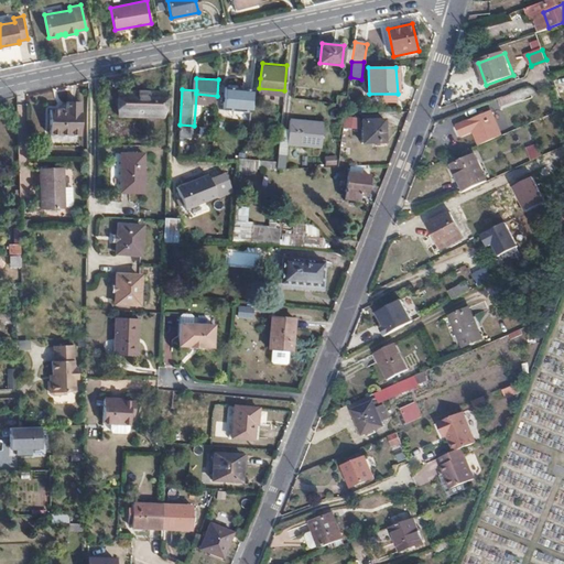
[(252,96),(252,89),(225,87),(223,109),(250,111),(252,96)]
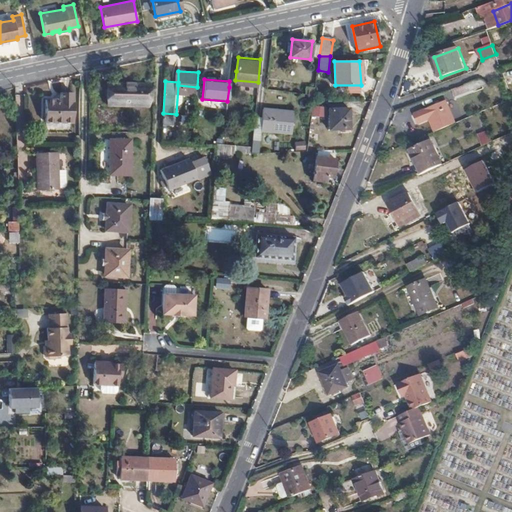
[(481,81),(454,91),(457,98),(491,85),(481,81)]
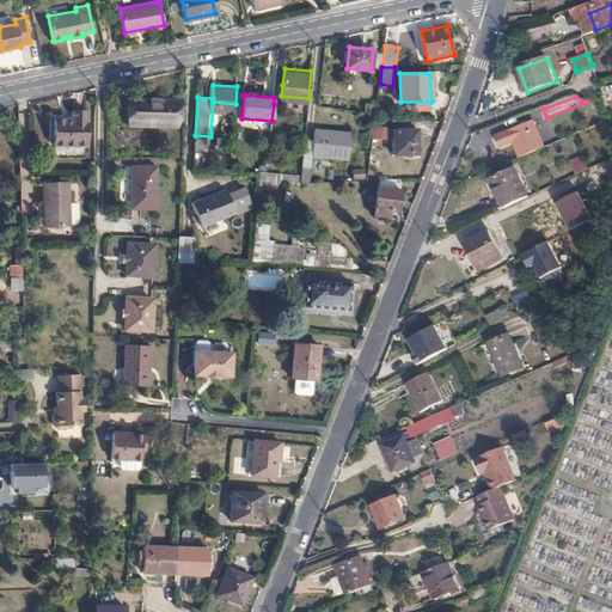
[(177,124),(177,101),(130,99),(130,123),(177,124)]
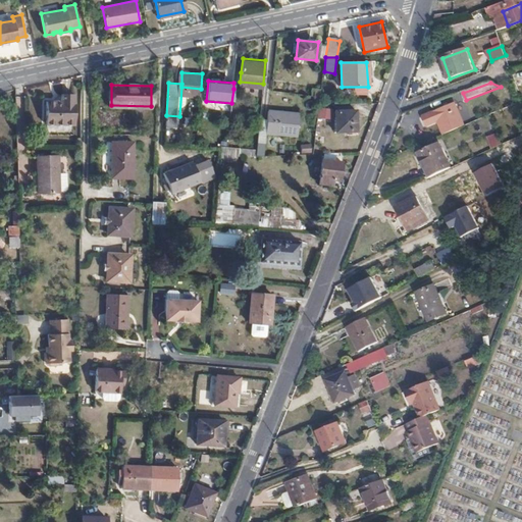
[(62,93),(62,100),(62,103),(56,103),(56,100),(47,100),(47,123),(76,124),(76,100),(74,100),(74,93),(62,93)]
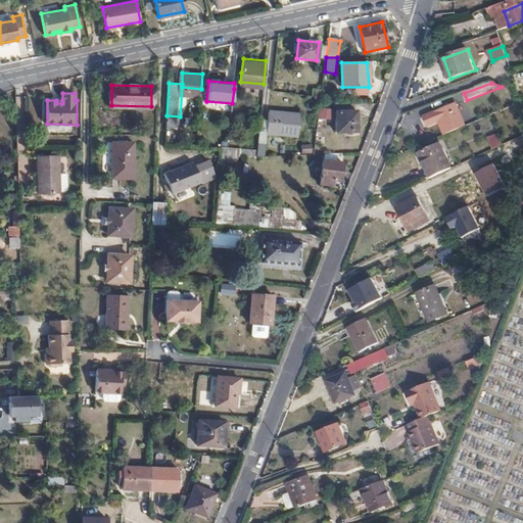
[(431,113),(439,136),(443,135),(459,127),(452,106),(431,113)]
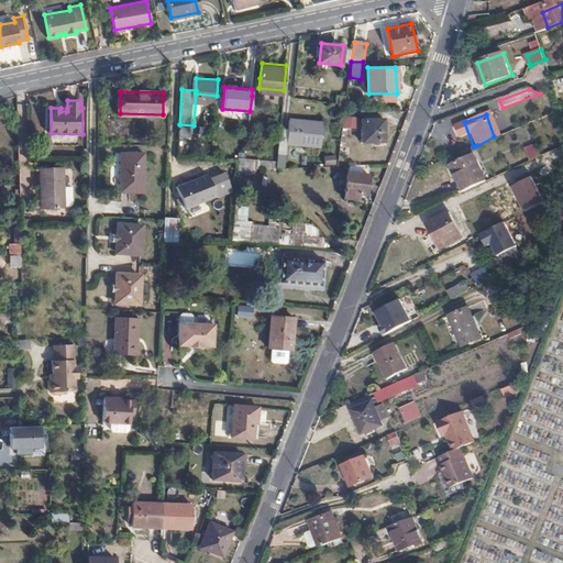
[(343,116),(342,128),(354,128),(354,117),(343,116)]
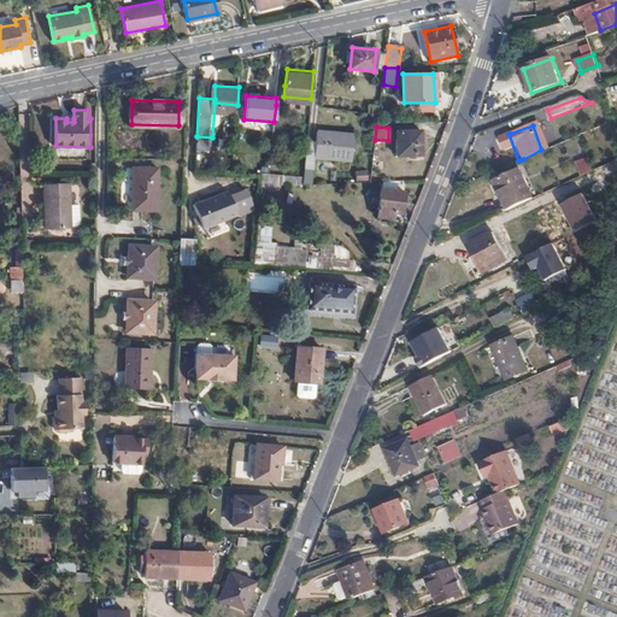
[(422,157),(421,130),(397,131),(398,157),(422,157)]
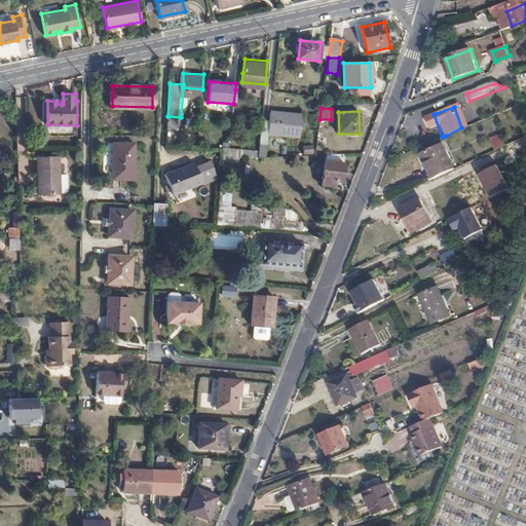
[(300,139),(302,116),(271,112),(269,136),(300,139)]
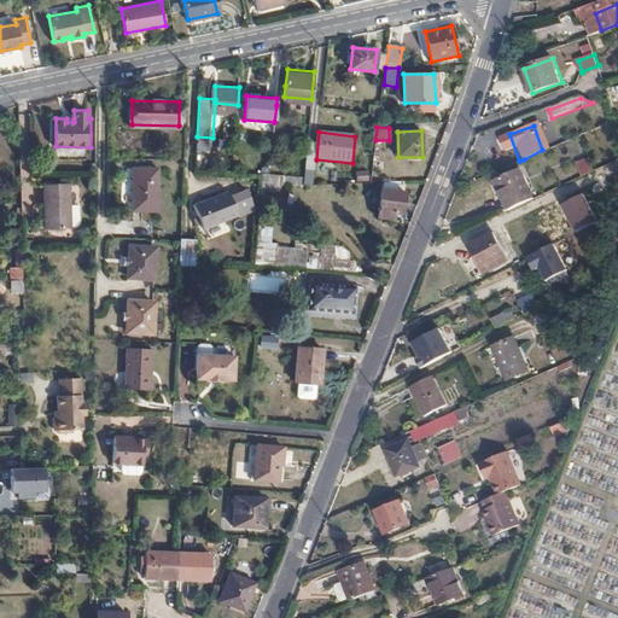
[(501,179),(514,207),(538,194),(524,167),(501,179)]
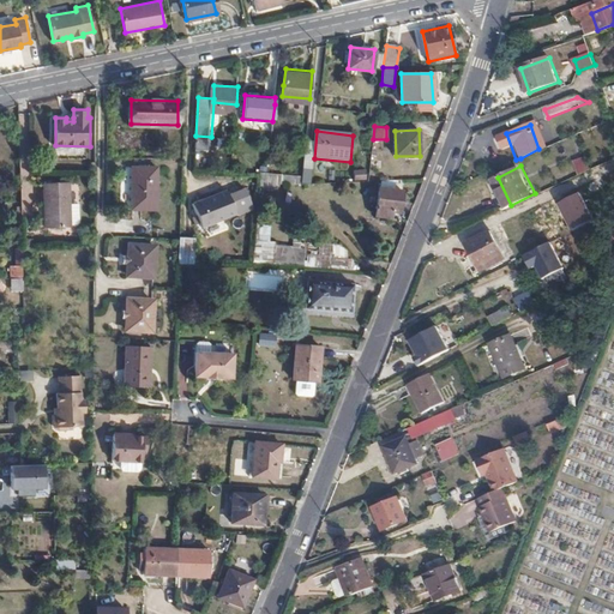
[(156,210),(157,168),(132,167),(131,209),(156,210)]
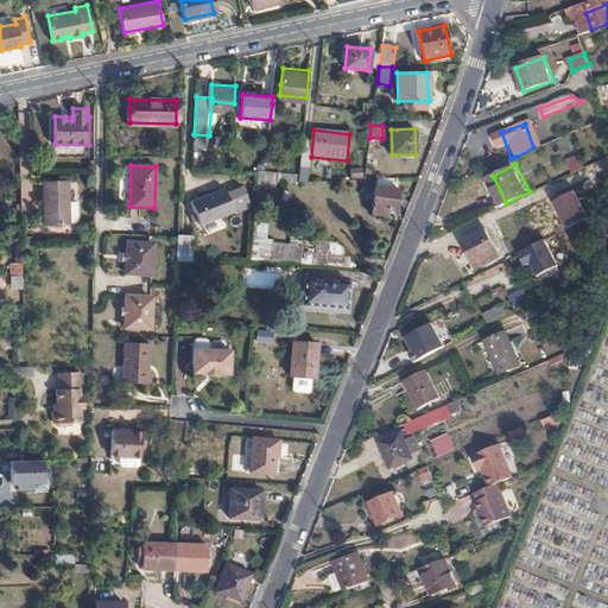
[(71,201),(69,179),(45,181),(50,227),(73,225),(73,222),(80,222),(81,220),(80,201),(71,201)]
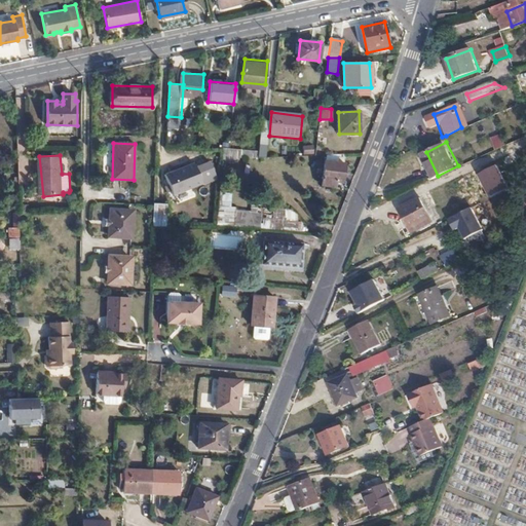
[(211,161),(196,167),(202,183),(217,178),(211,161)]
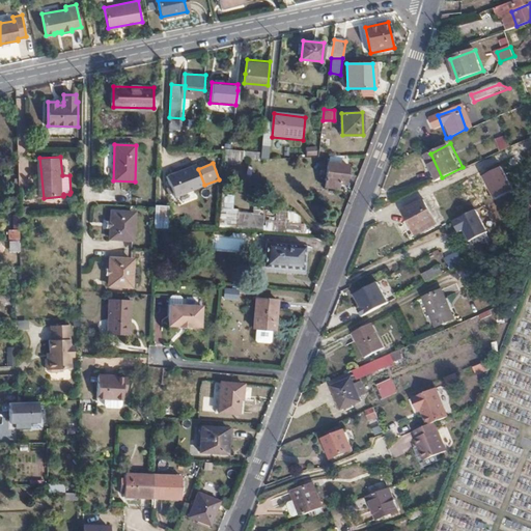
[(345,185),(347,166),(329,163),(325,187),(334,188),(335,183),(345,185)]
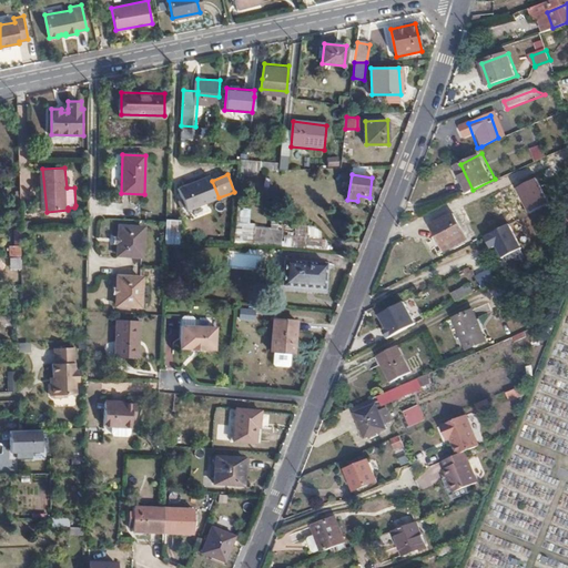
[(212,181),(210,175),(178,189),(186,211),(219,198),(212,181)]
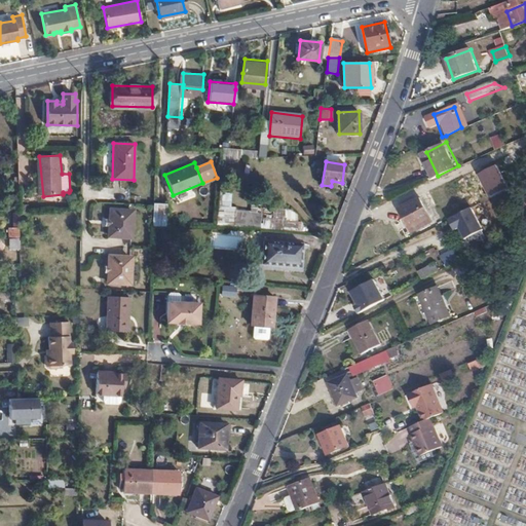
[(495,165),(477,174),(488,197),(506,188),(495,165)]
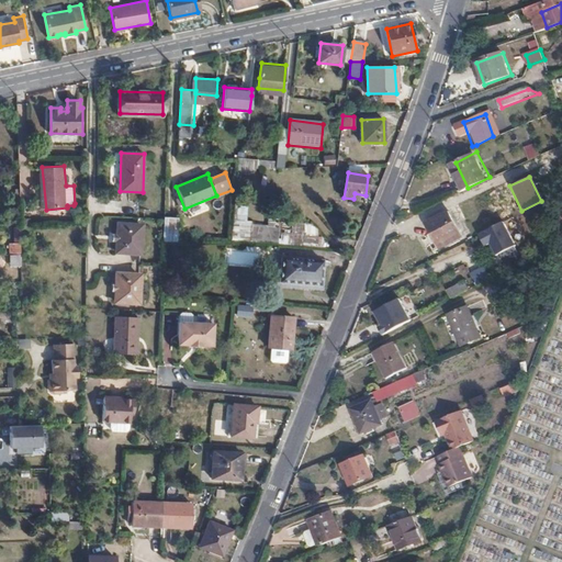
[(422,214),(438,245),(460,234),(442,203),(422,214)]
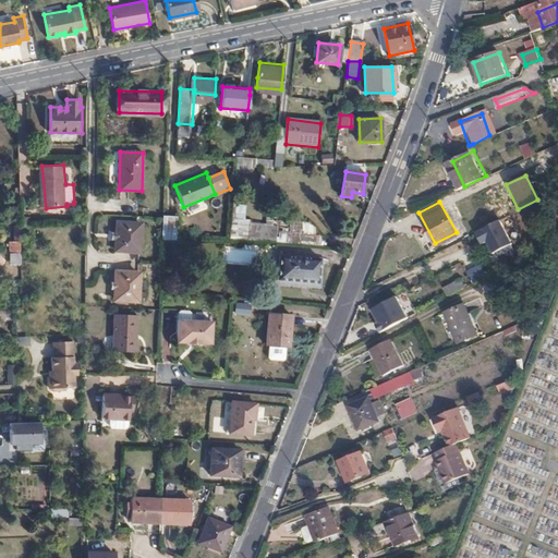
[(162,215),(162,218),(162,231),(176,232),(177,216),(162,215)]
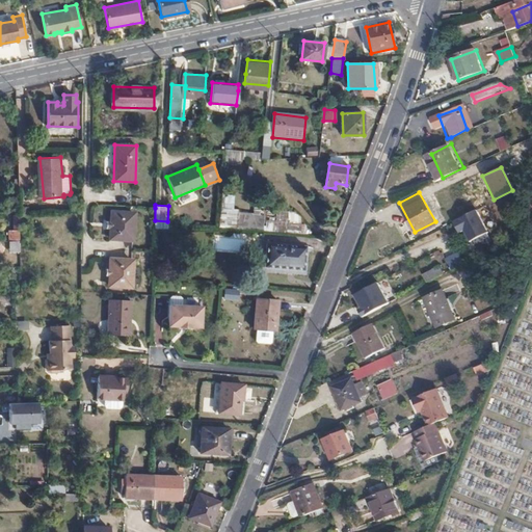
[(476,209),(452,221),(457,234),(463,231),(469,241),(487,232),(476,209)]
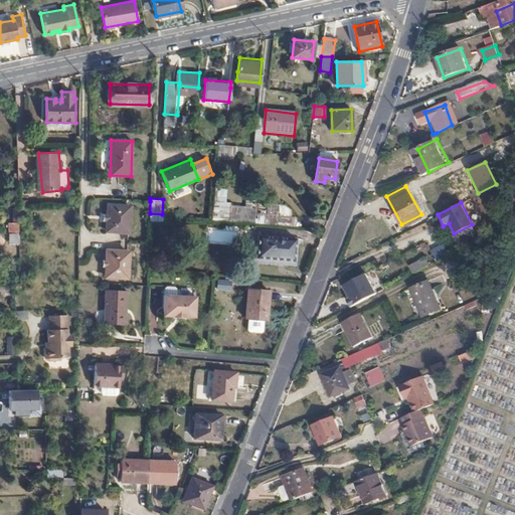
[(128,234),(129,209),(109,208),(108,233),(128,234)]
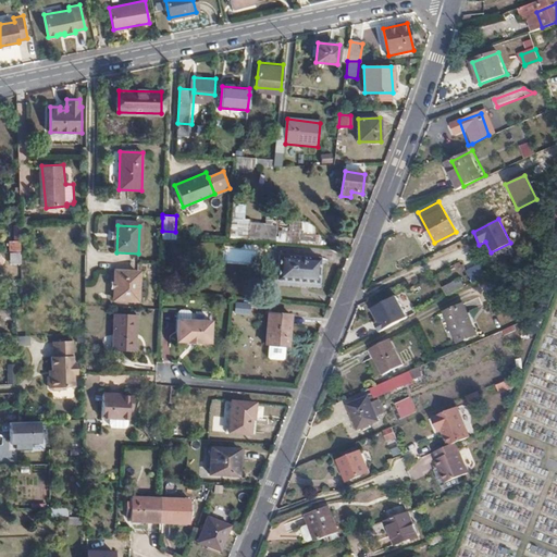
[(288,240),(289,225),(280,225),(279,240),(288,240)]
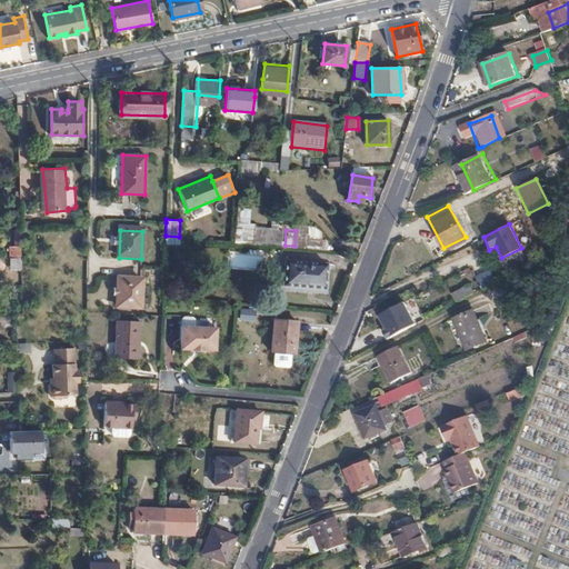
[(466,237),(443,248),(446,251),(468,240),(466,237)]
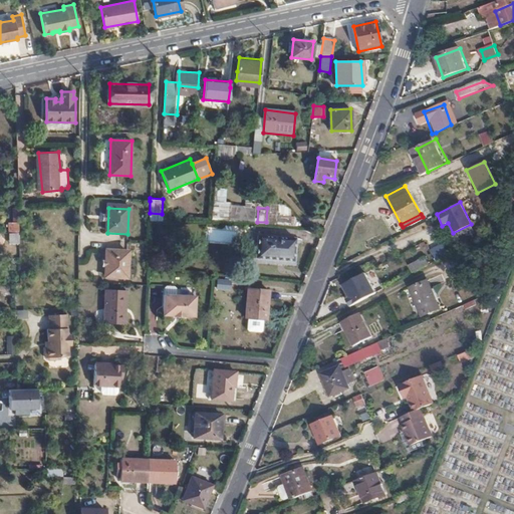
[(208,243),(237,243),(236,229),(208,230),(208,243)]
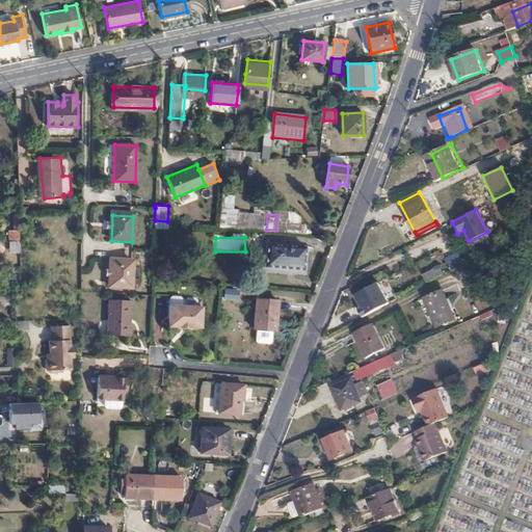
[(18,253),(18,241),(8,240),(8,253),(18,253)]
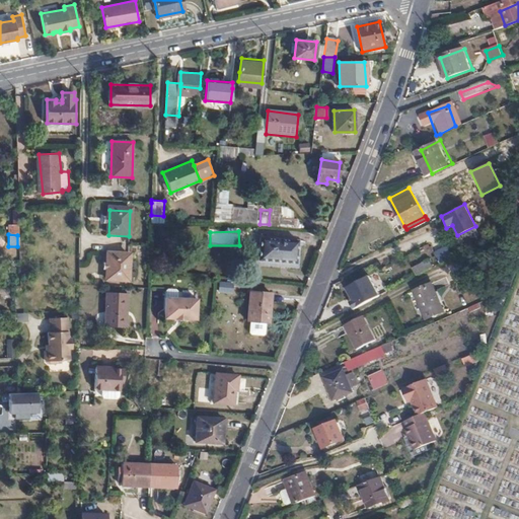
[(258,262),(273,263),(297,265),(298,240),(274,238),(261,237),(258,262)]
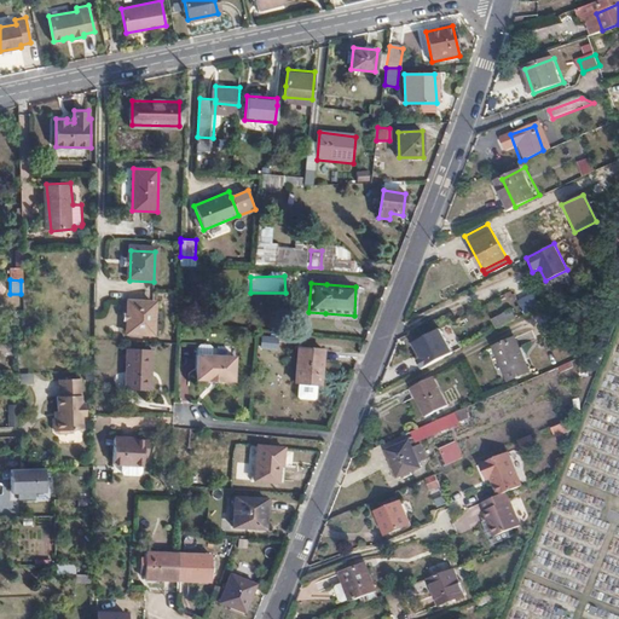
[(438,313),(452,337),(475,324),(461,301),(438,313)]
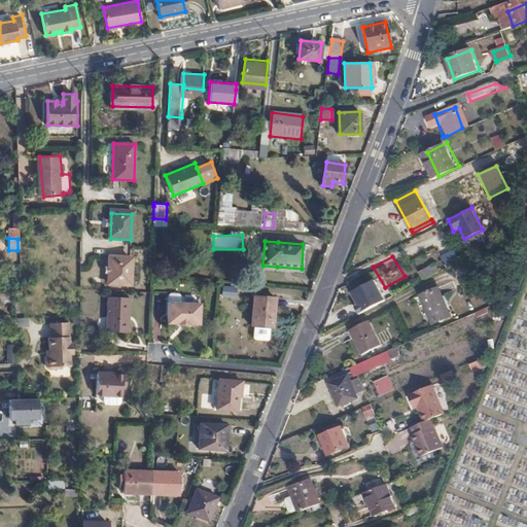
[(130,287),(131,260),(109,259),(108,286),(130,287)]
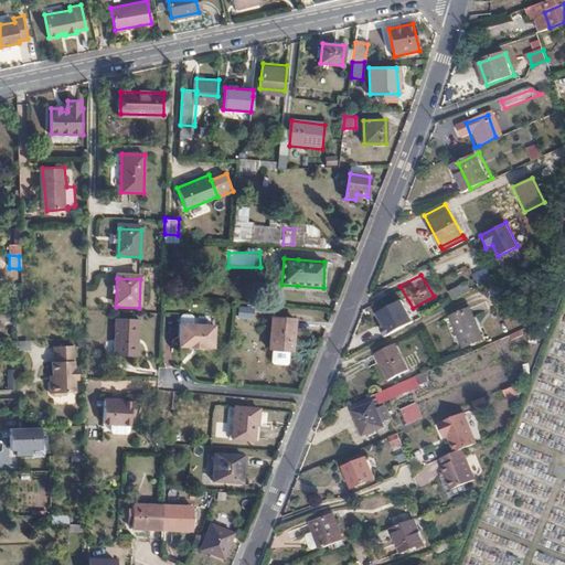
[(452,300),(472,290),(468,280),(448,290),(452,300)]
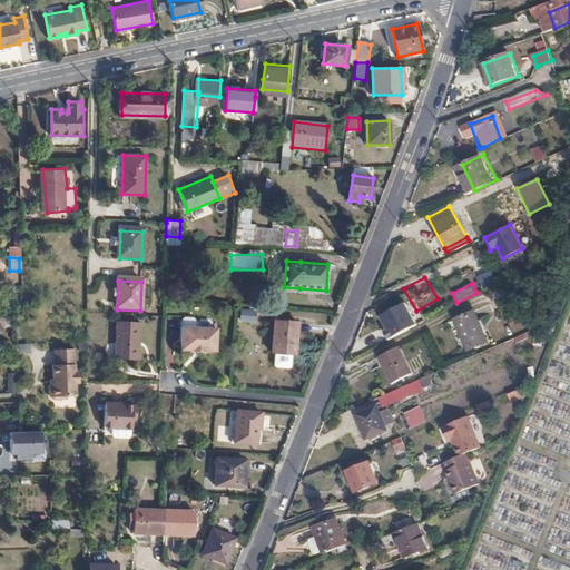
[(438,298),(416,311),(418,314),(440,302),(438,298)]
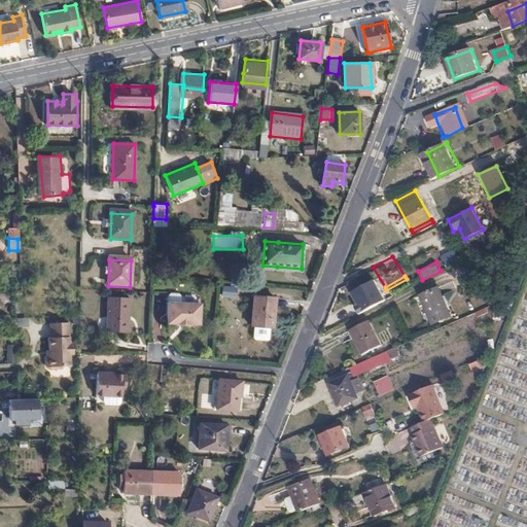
[(373,279),(349,292),(356,306),(354,307),(357,314),(384,300),(373,279)]
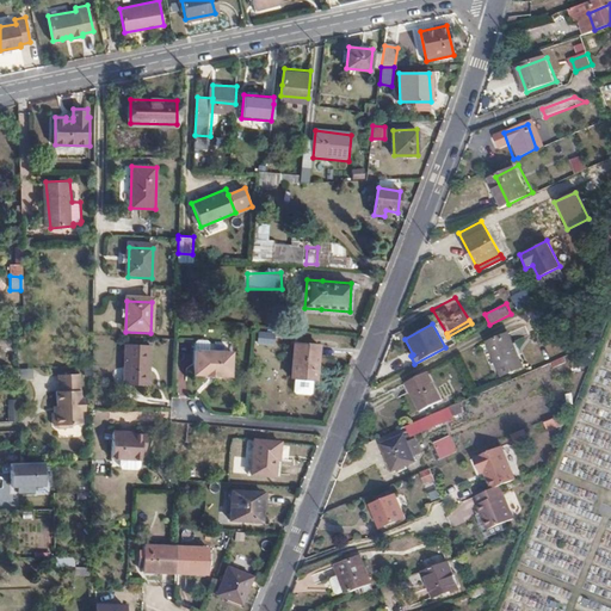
[(257,331),(255,344),(273,345),(273,332),(257,331)]
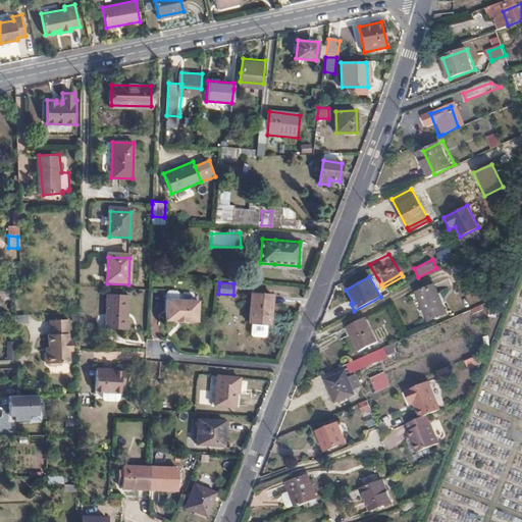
[(440,316),(427,288),(410,296),(422,324),(440,316)]
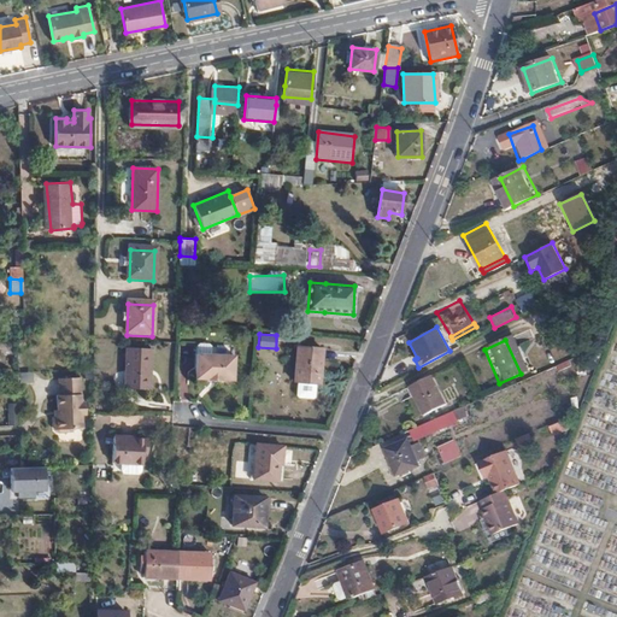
[(319,383),(323,348),(298,346),(295,381),(298,381),(297,395),(299,398),(312,399),(315,397),(316,383),(319,383)]
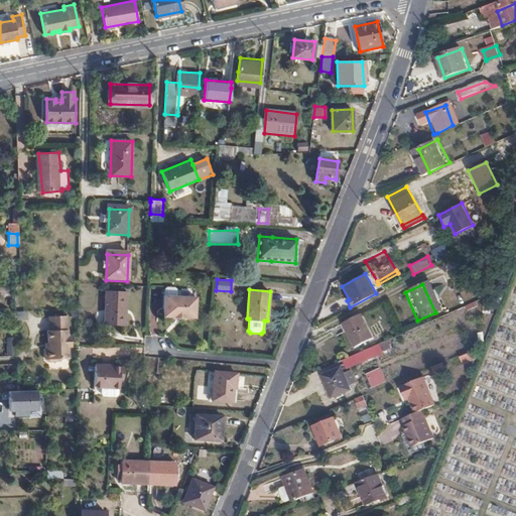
[(124,327),(125,293),(105,292),(103,327),(124,327)]
